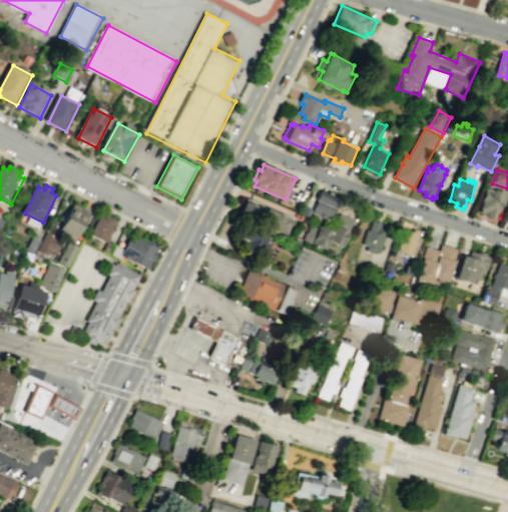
[(488,217),(497,219),(499,211),(501,211),(503,205),(506,206),(507,203),(507,193),(496,189),(496,190),(489,187),(484,200),(485,201),(482,209),(483,209),(482,212),(489,214),(488,217)]
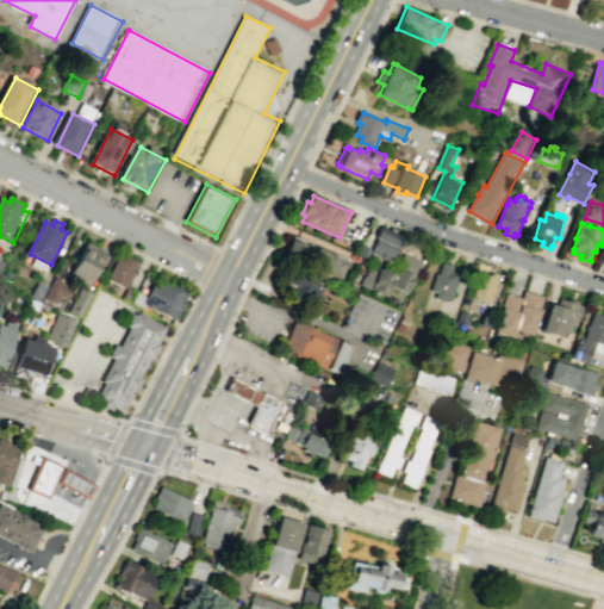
[(383,227),(404,235),(402,242),(404,242),(402,249),(399,248),(397,258),(394,256),(392,262),(372,254),(379,240),(378,238),(383,227)]
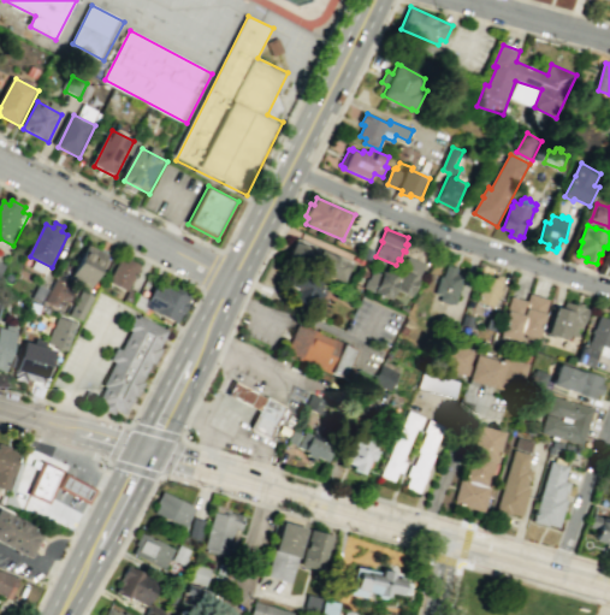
[(312,248),(312,247),(351,264),(345,283),(331,277),(330,281),(288,262),(296,242),(312,248)]
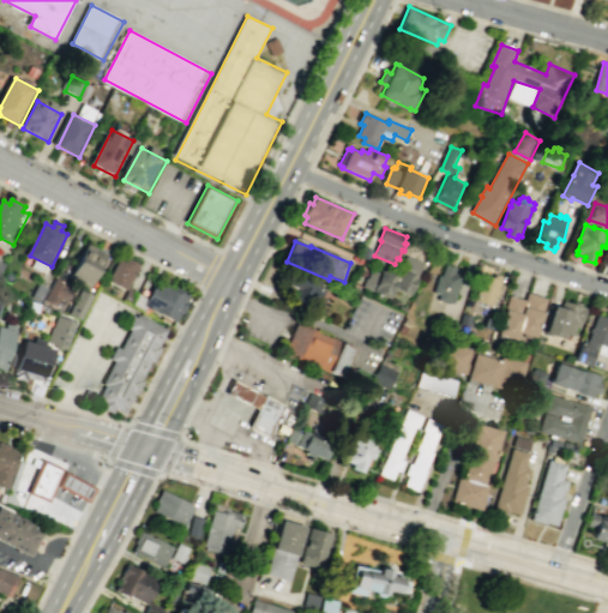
[(76,276),(90,246),(109,256),(94,286),(76,276)]
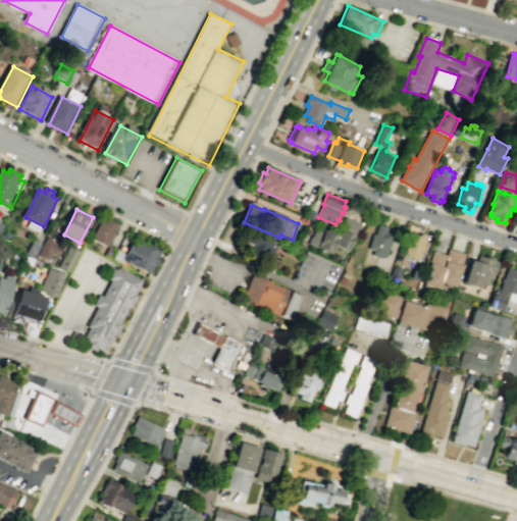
[(326,229),(341,235),(348,217),(362,224),(352,252),(338,246),(333,254),(319,248),(326,229)]
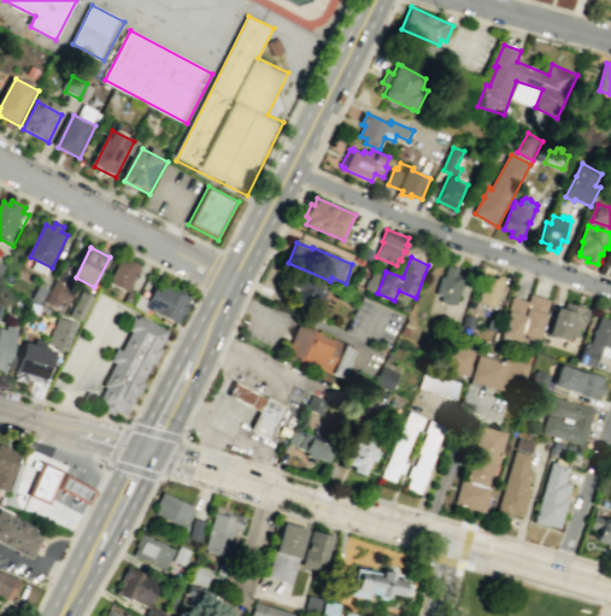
[(131,267),(134,260),(146,268),(142,273),(130,294),(111,285),(123,262),(131,267)]
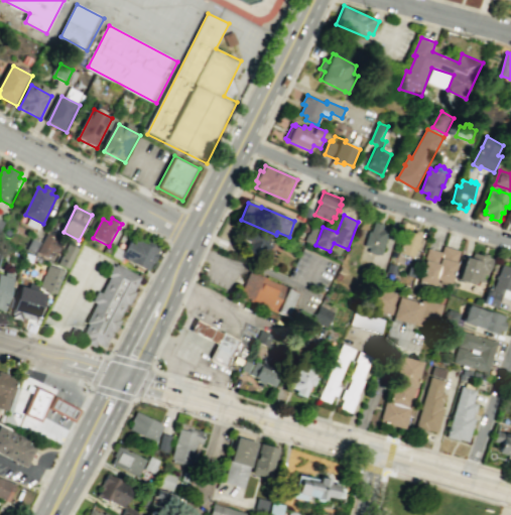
[(376,222),(385,225),(385,230),(391,232),(384,255),(381,254),(380,255),(370,252),(372,248),(367,246),(371,232),(373,232),(376,222)]
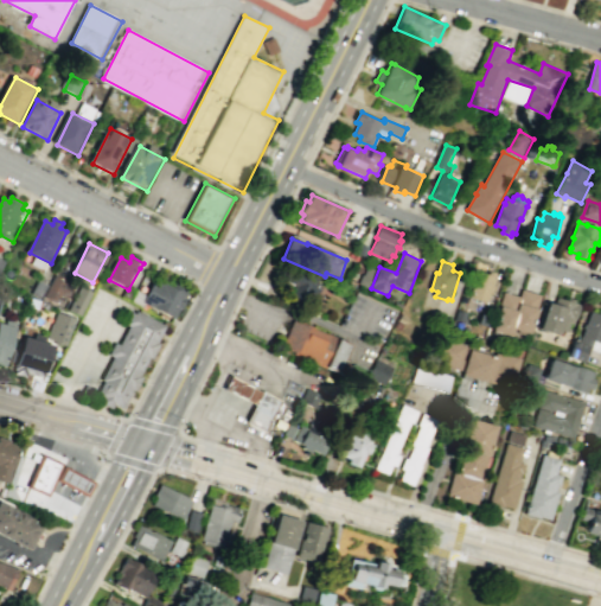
[(481,273),(491,275),(492,273),(498,274),(494,286),(496,286),(494,293),(492,292),(490,304),(472,299),(474,288),(477,288),(481,273)]
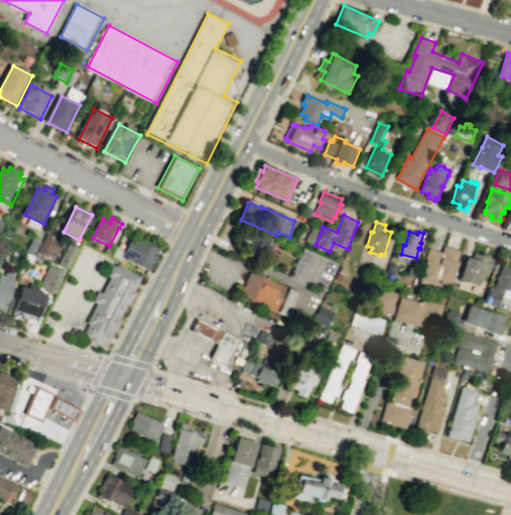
[(250,234),(257,238),(260,233),(270,238),(269,241),(275,244),(273,250),(277,251),(273,261),(266,258),(266,260),(264,263),(244,254),(243,249),(250,234)]
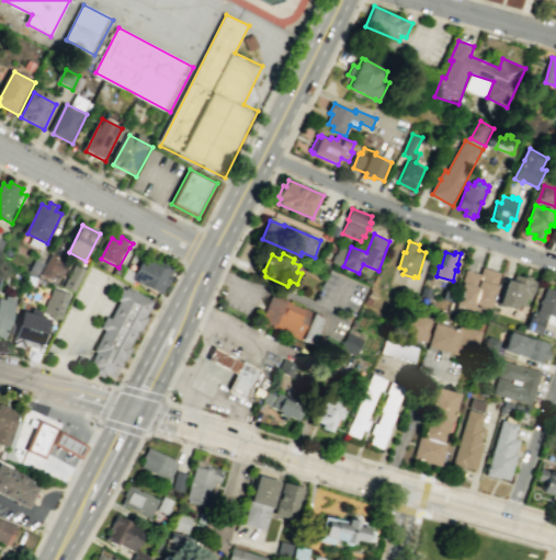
[(44,275),(53,258),(69,265),(60,283),(44,275)]
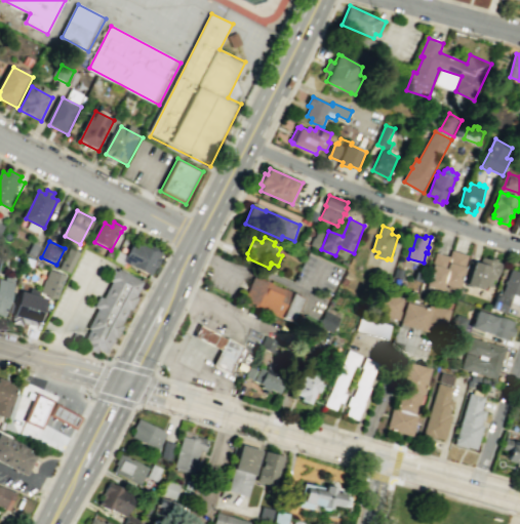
[(124,260),(134,241),(148,247),(150,243),(165,251),(162,257),(165,258),(159,271),(156,269),(153,276),(124,260)]
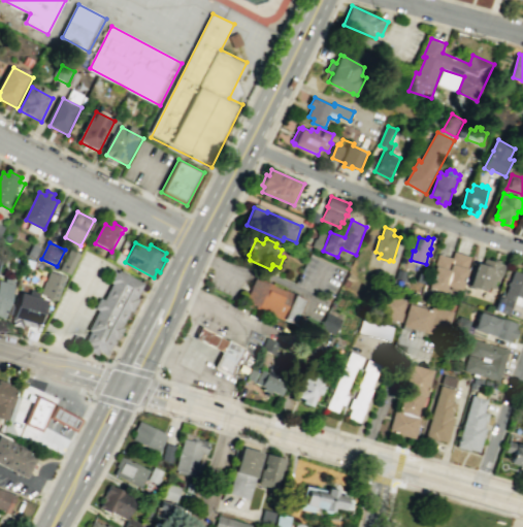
[(63,271),(73,251),(84,255),(73,276),(63,271)]
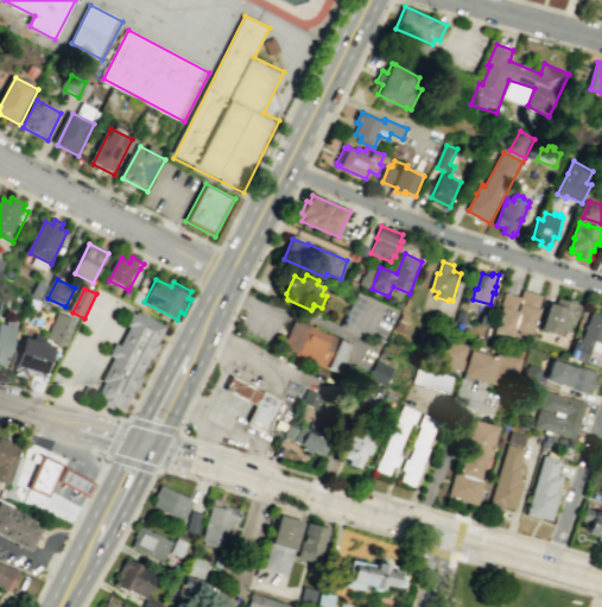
[(508,293),(525,298),(527,291),(547,297),(543,311),(544,311),(537,335),(534,335),(520,332),(518,339),(498,333),(506,308),(505,308),(508,293)]
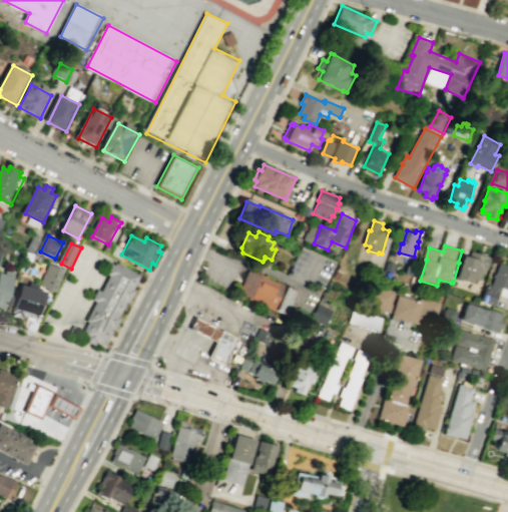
[(474,251),(495,258),(491,271),(488,270),(484,281),(479,280),(479,283),(476,282),(475,285),(461,280),(461,278),(459,277),(466,257),(472,259),(474,251)]
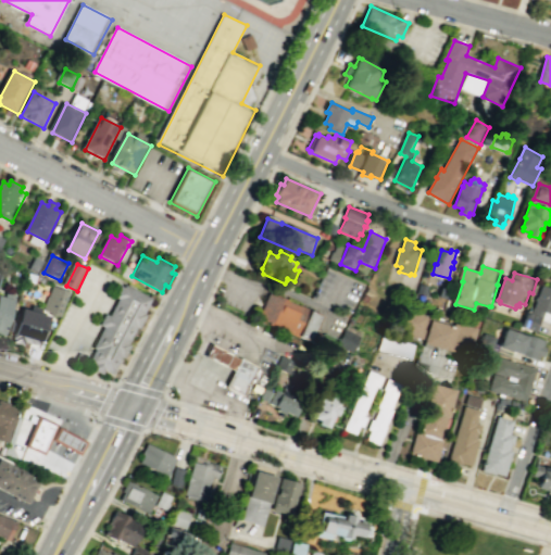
[(46,312),(54,286),(72,292),(63,317),(46,312)]
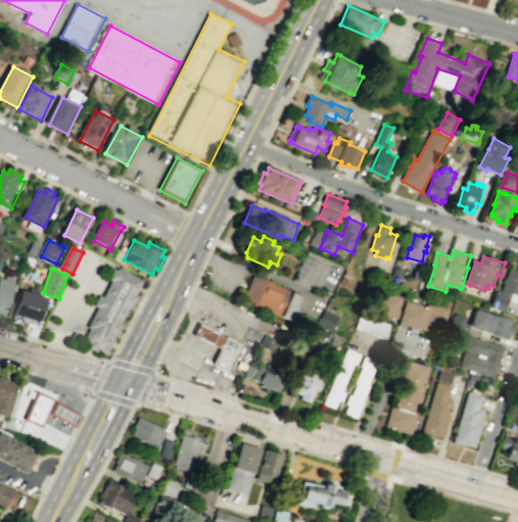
[(106,354),(116,336),(119,337),(125,325),(122,323),(130,309),(132,310),(139,296),(136,295),(144,281),(120,269),(119,271),(114,269),(109,279),(113,281),(104,298),(100,296),(95,306),(99,307),(89,328),(91,329),(84,341),(89,344),(88,347),(97,351),(98,350),(106,354)]
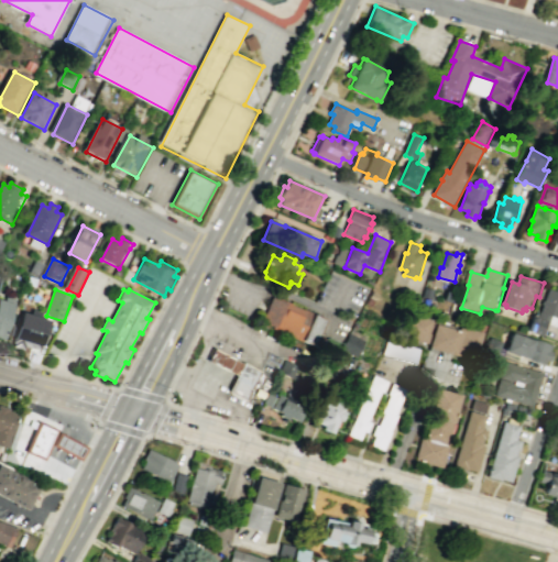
[(554,289),(557,290),(557,327),(553,326),(547,339),(533,332),(538,317),(542,318),(554,289)]
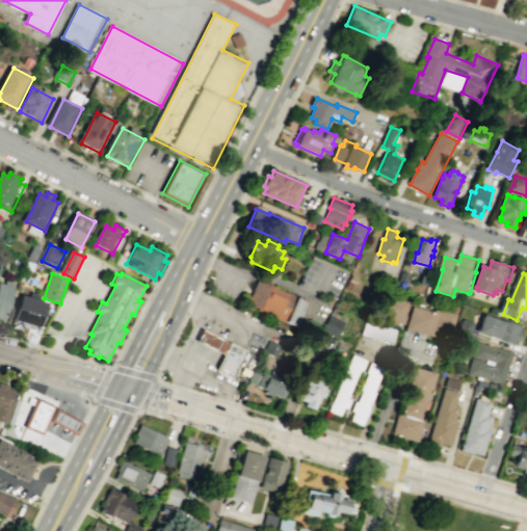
[(310,302),(299,328),(247,307),(259,282),(310,302)]
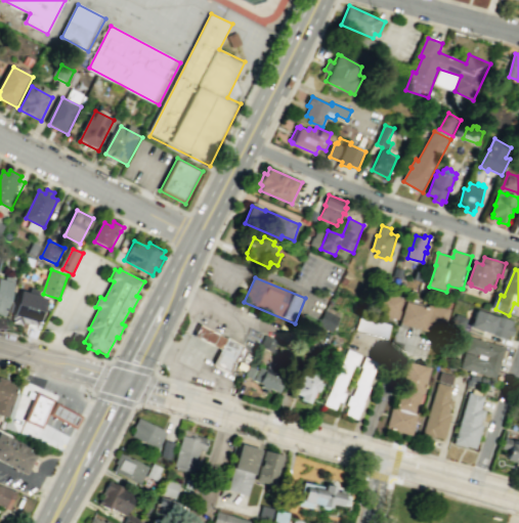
[(7,317),(0,315),(0,278),(17,285),(7,317)]
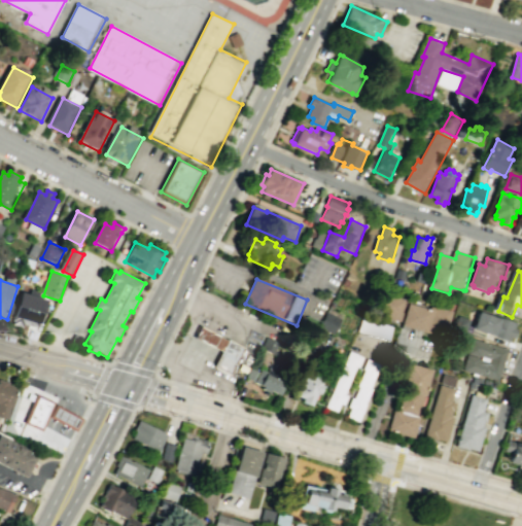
[(15,320),(23,292),(47,299),(40,326),(15,320)]
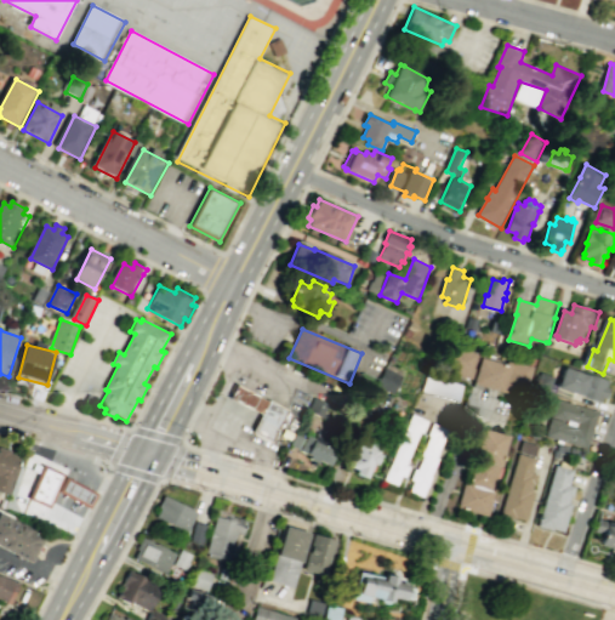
[(446,371),(453,346),(480,353),(473,379),(446,371)]
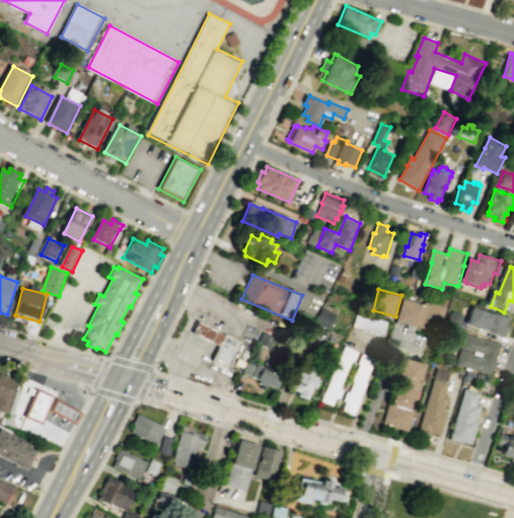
[(397,320),(405,299),(428,307),(430,302),(447,308),(439,333),(424,326),(423,328),(397,320)]
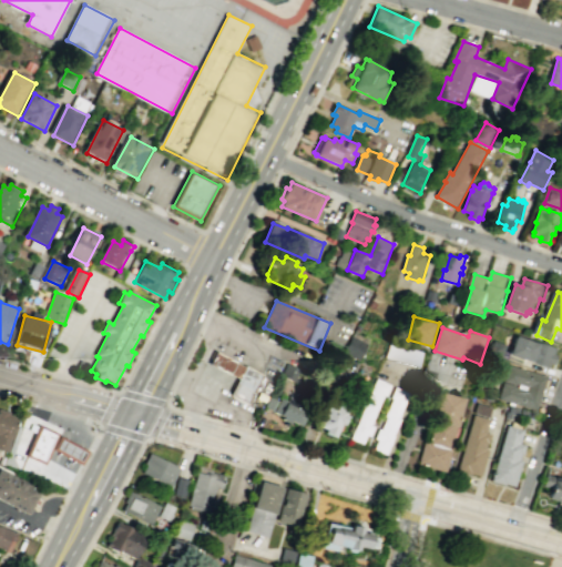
[(347,353),(354,337),(369,344),(363,360),(347,353)]
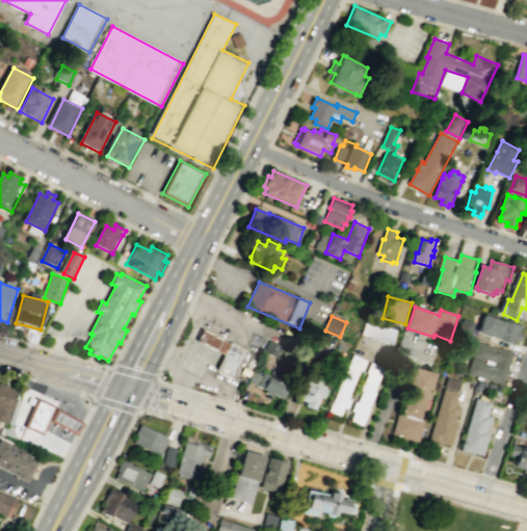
[(489,316),(510,324),(511,322),(526,326),(524,333),(526,334),(526,338),(524,342),(521,341),(520,346),(482,335),(489,316)]
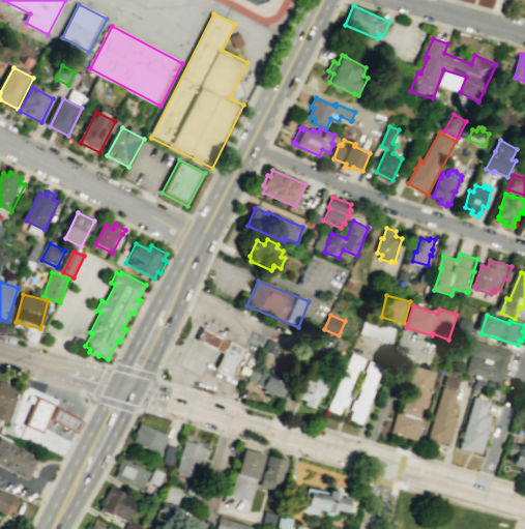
[(362,333),(367,319),(398,328),(394,343),(362,333)]
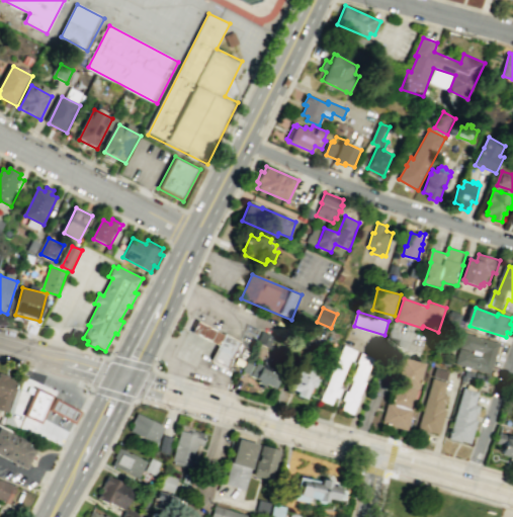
[(464,314),(452,312),(450,324),(461,327),(464,314)]
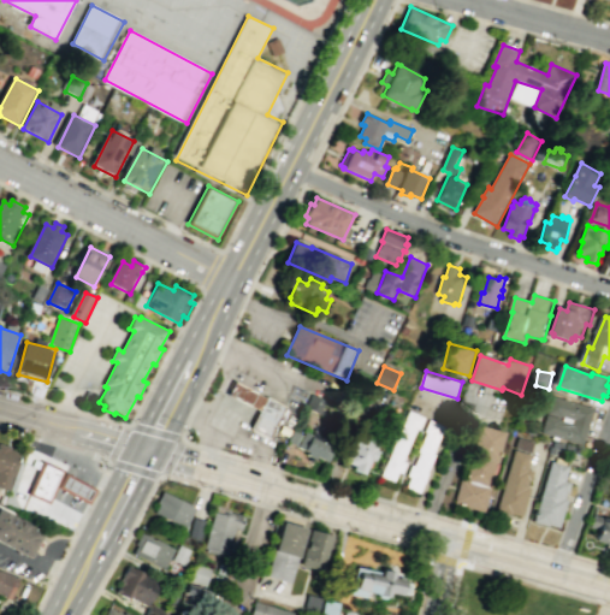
[(236,383),(268,398),(261,412),(230,395),(236,383)]
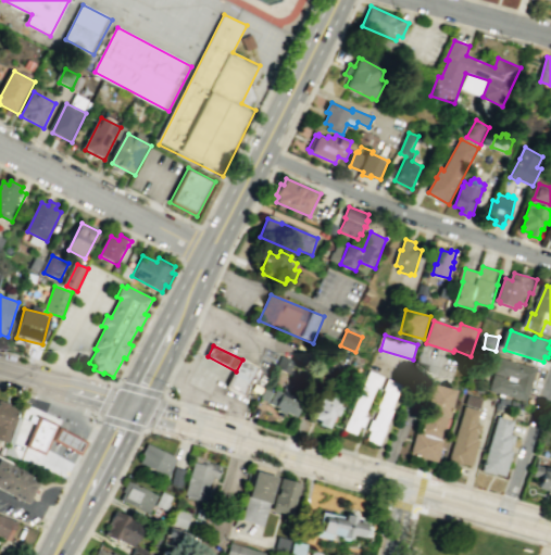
[(278,368),(284,356),(298,363),(291,375),(278,368)]
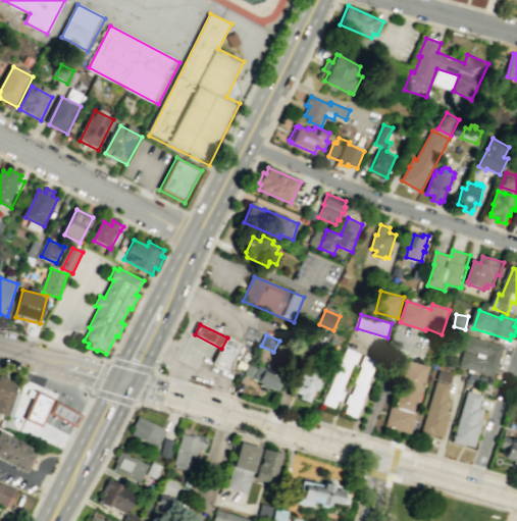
[(227,336),(227,337),(221,349),(213,363),(229,372),(244,345),(227,336)]
